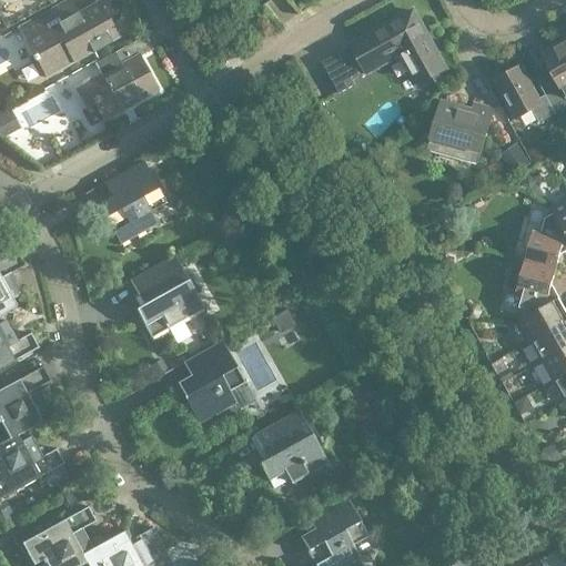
[(47,77),(119,37),(99,1),(88,7),(67,18),(59,4),(31,19),(39,32),(27,40),(47,77)]
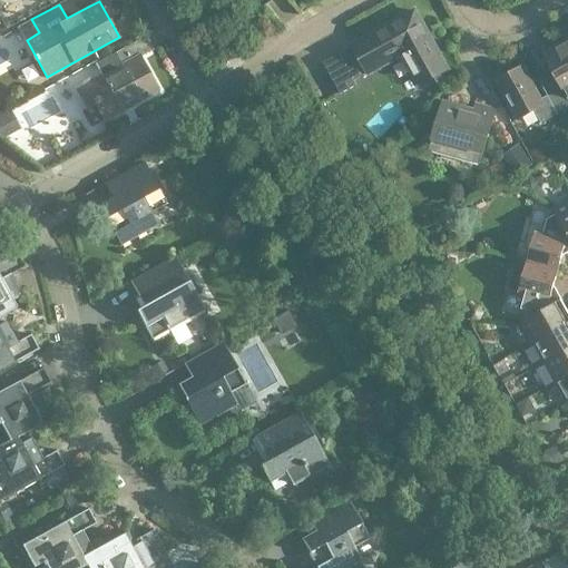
[(404,60),(418,85),(449,68),(415,9),(353,43),(370,75),(399,58),(404,60)]
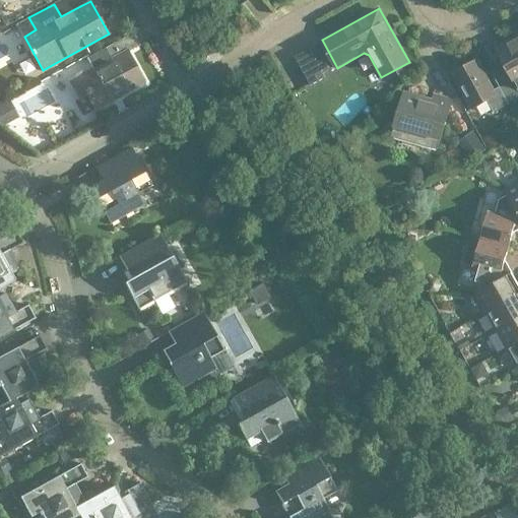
[(127,50),(140,44),(133,30),(88,55),(94,66),(70,79),(80,98),(87,93),(95,109),(144,82),(127,50)]
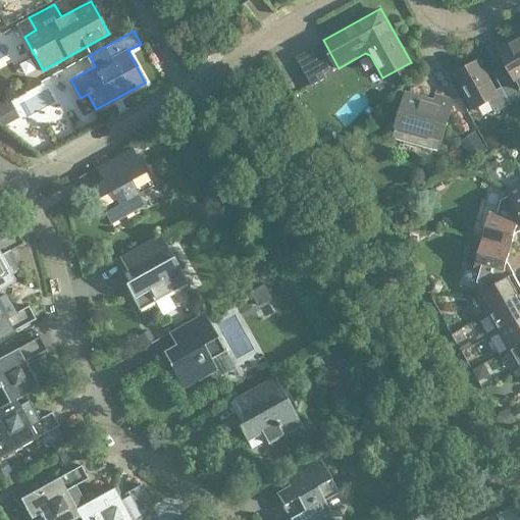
[(519,37),(500,48),(513,72),(499,81),(502,86),(512,103),(519,98),(519,37)]
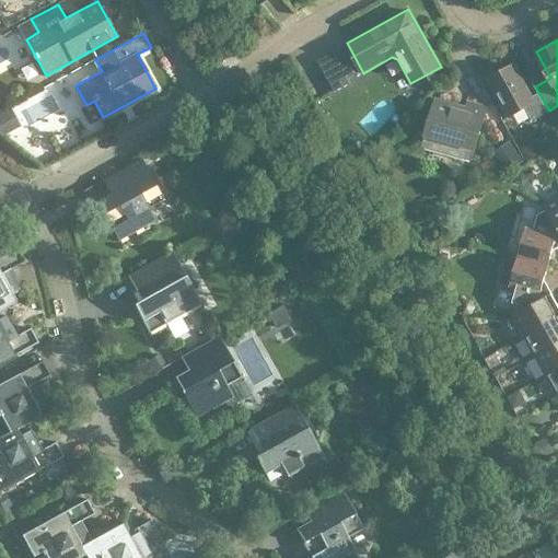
[(336,91),(351,82),(334,51),(318,60),(336,91)]
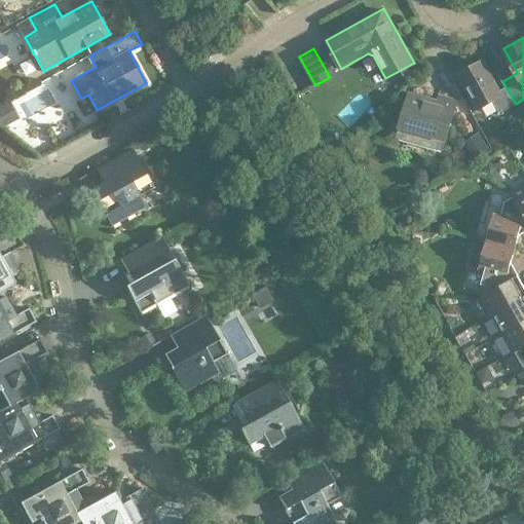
[(516,104),(506,86),(499,90),(482,60),(460,72),(481,109),(494,102),(500,112),(516,104)]
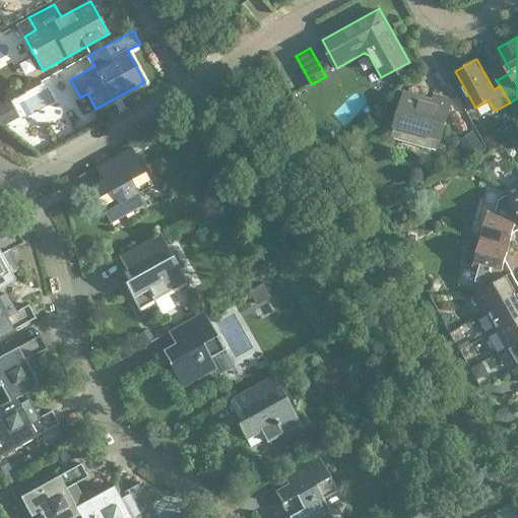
[(440,146),(442,140),(453,98),(435,93),(434,99),(405,90),(393,133),(412,138),(440,146)]
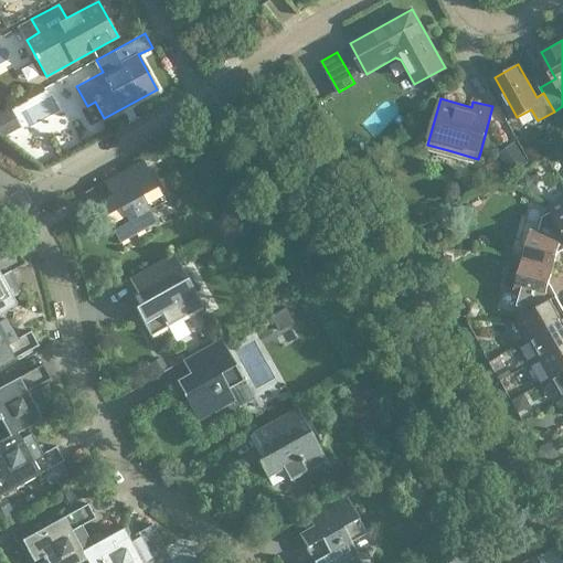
[(0,134),(1,136),(21,125),(12,109),(0,115),(0,134)]
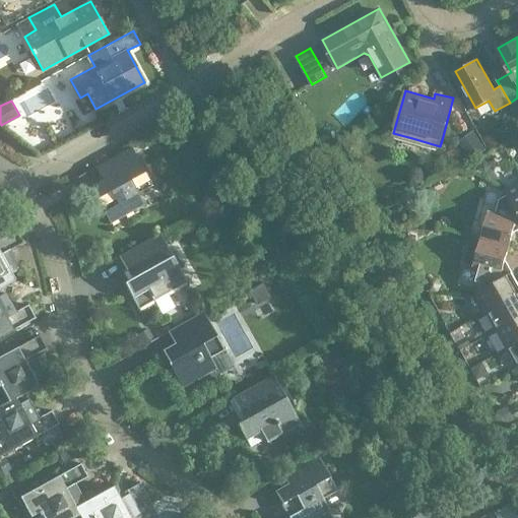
[(492,149),(505,142),(506,141),(500,129),(486,137),(492,149)]
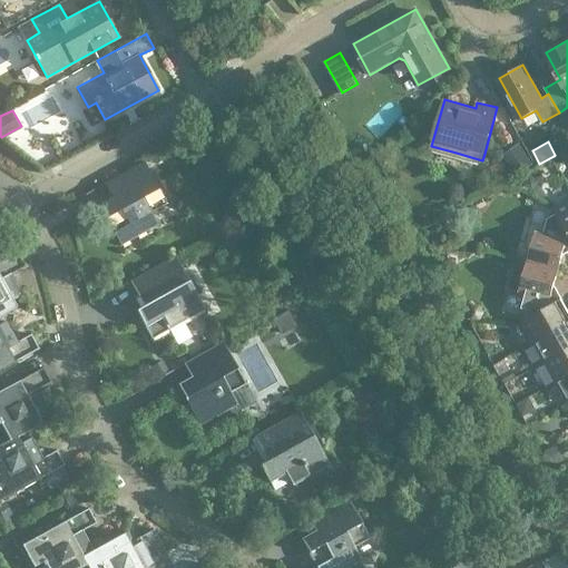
[(152,212),(167,203),(159,187),(158,187),(143,162),(114,177),(120,191),(99,203),(121,244),(158,223),(152,212)]
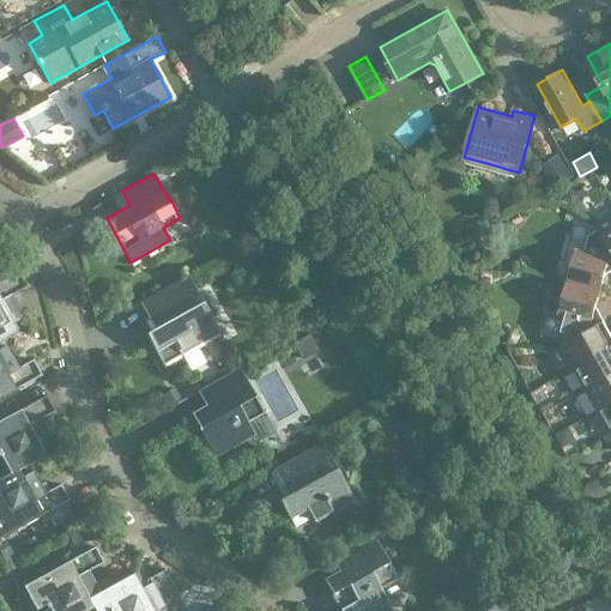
[(610,212),(596,222),(600,229),(608,243),(610,242),(610,212)]
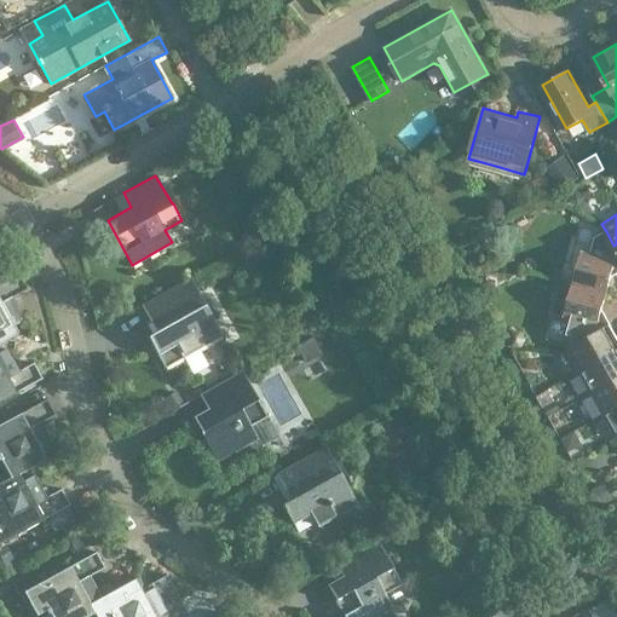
[(616,244),(613,246),(606,231),(598,236),(592,252),(583,249),(574,282),(607,292),(612,276),(616,274),(616,244)]
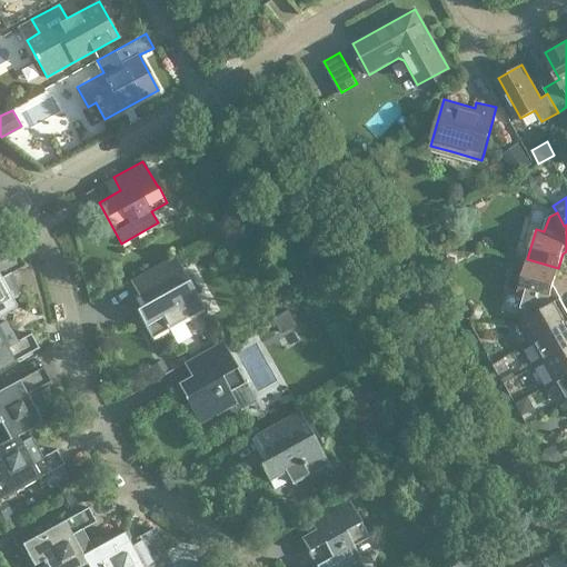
[(0,259),(0,315),(17,305),(17,304),(13,298),(23,292),(12,271),(26,264),(18,249),(15,251),(0,259)]
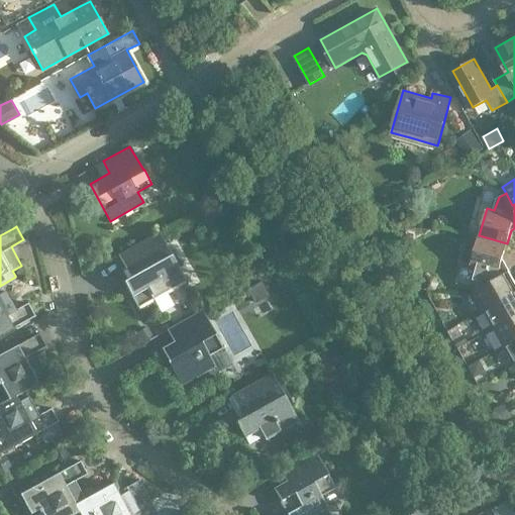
[(138,306),(186,280),(160,231),(118,253),(131,277),(124,281),(138,306)]
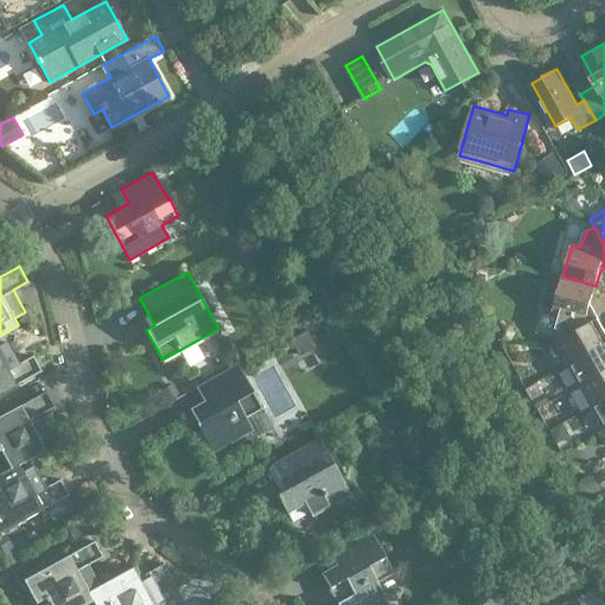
[(596,286),(562,276),(558,275),(551,279),(542,307),(553,310),(553,311),(561,313),(558,328),(562,337),(578,329),(579,331),(602,318),(592,301),(596,286)]
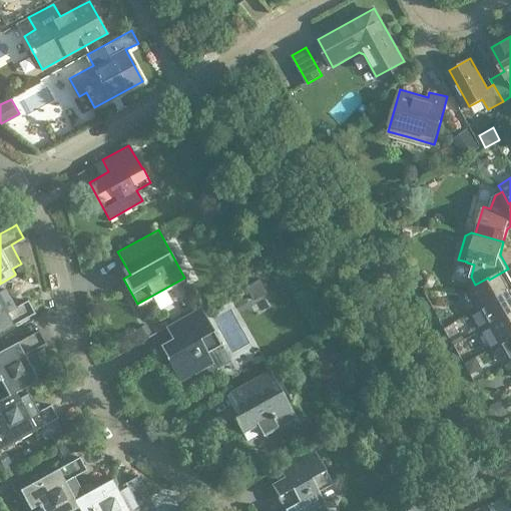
[(510,273),(508,269),(489,280),(488,278),(475,285),(469,289),(480,308),(510,290),(510,273)]
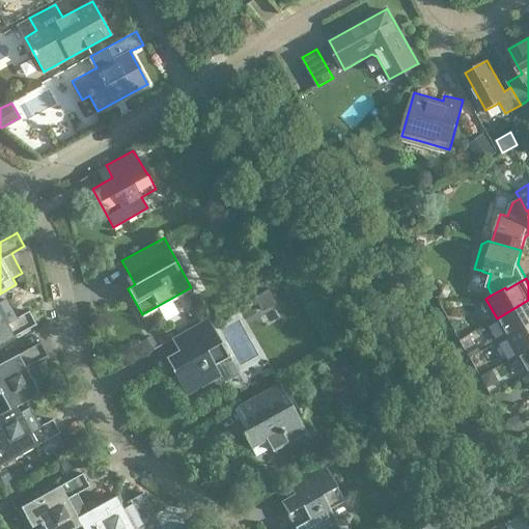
[(263,310),(278,303),(270,288),(255,297),(263,310)]
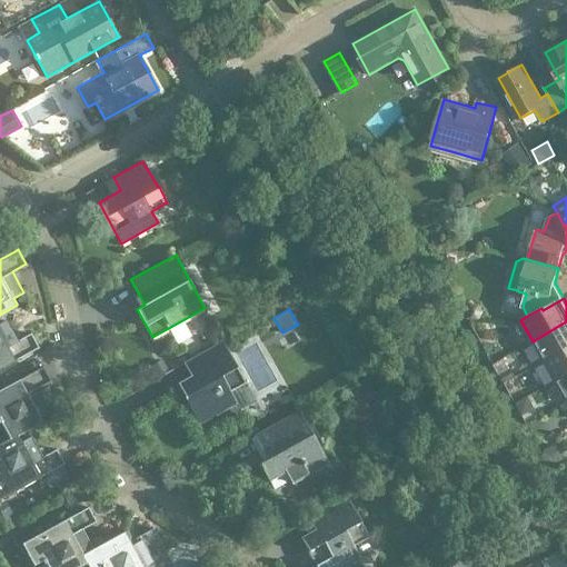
[(0,368),(16,360),(39,347),(31,332),(18,339),(7,319),(0,322),(0,368)]
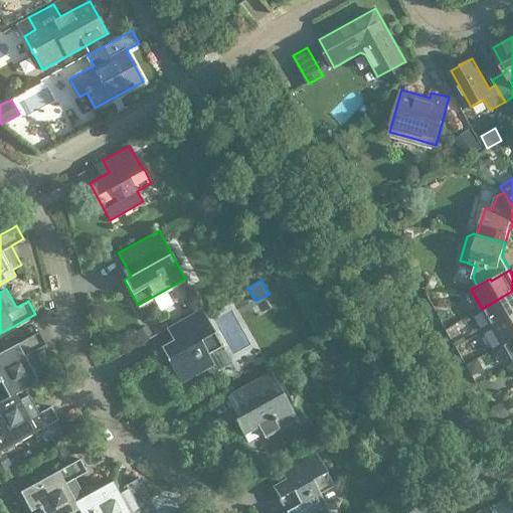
[(512,291),(482,309),(492,327),(512,314),(512,291)]
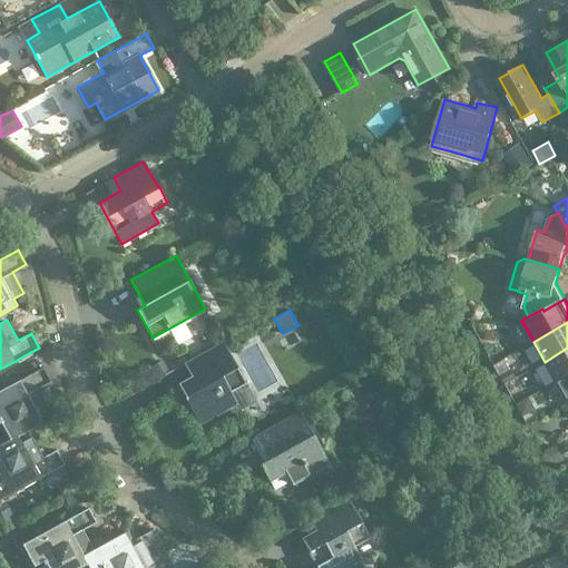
[(201,424),(238,403),(231,391),(246,382),(223,341),(193,358),(201,371),(178,383),(201,424)]
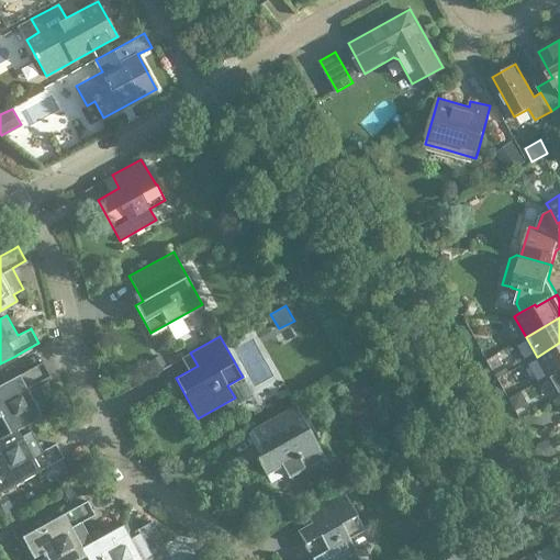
[(559,343),(537,357),(548,376),(559,368),(559,343)]
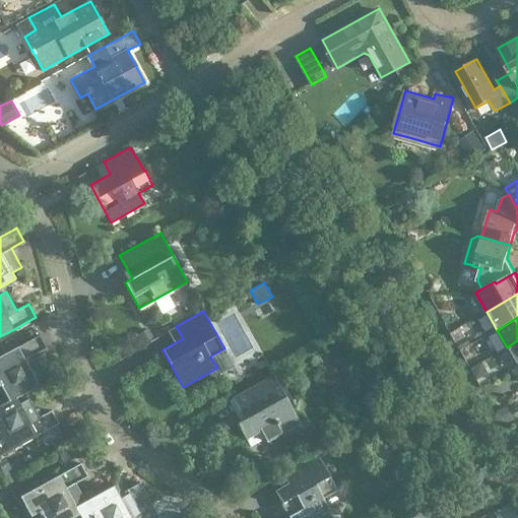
[(40,334),(0,355),(0,385),(1,385),(9,400),(9,401),(16,397),(39,385),(39,384),(36,378),(45,373),(35,354),(47,347),(40,334)]
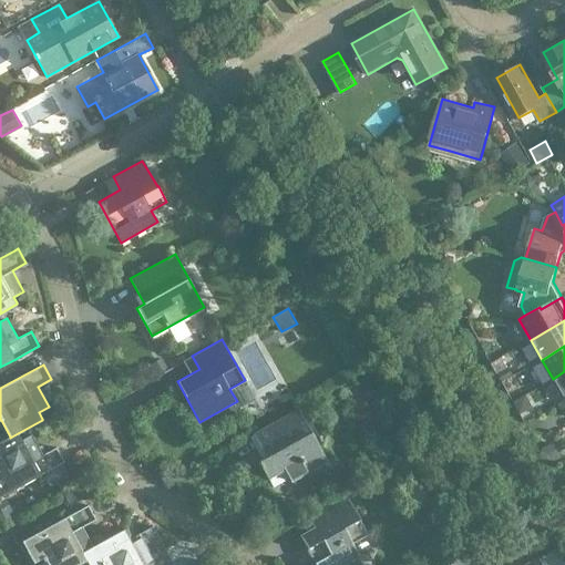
[(564,400),(564,371),(553,379),(564,400)]
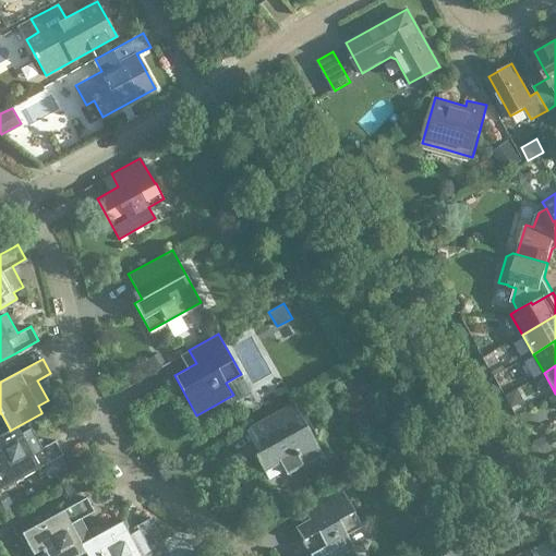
[(287,474),(323,454),(293,402),(250,426),(263,450),(255,455),(264,471),(280,462),(287,474)]
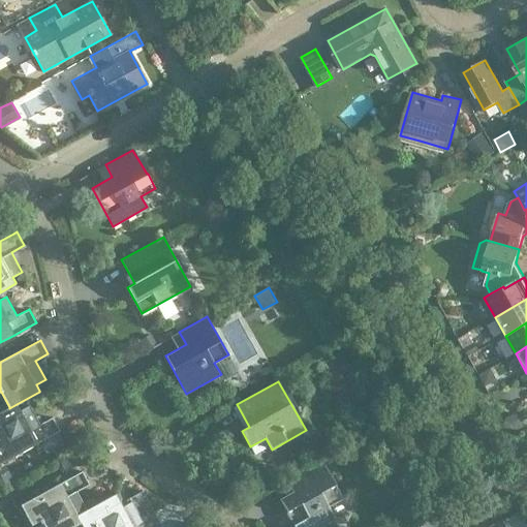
[(9,407),(0,411),(0,463),(60,431),(53,416),(40,424),(30,404),(20,410),(17,404),(9,408),(9,407)]
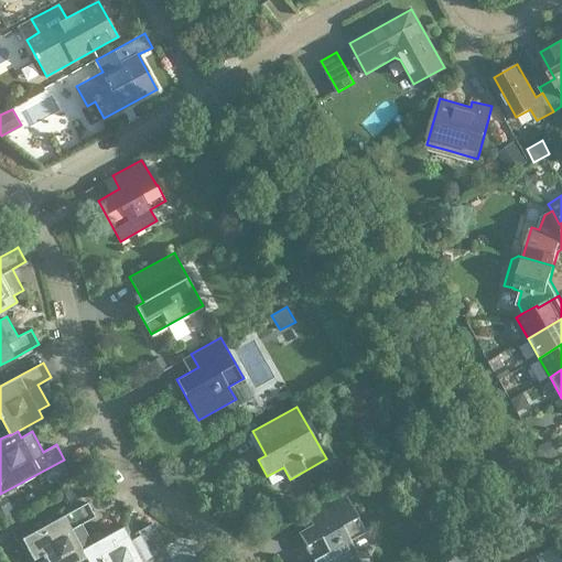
[(314,561),(339,561),(358,552),(352,540),(366,532),(357,517),(358,517),(343,489),(313,506),(321,520),(299,531),(314,561)]
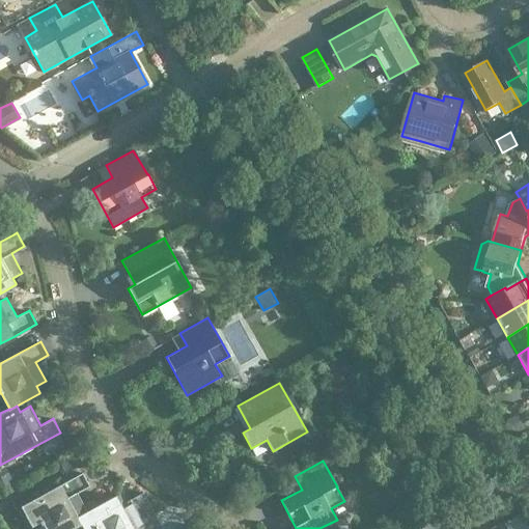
[(92,519),(87,510),(78,493),(90,486),(83,472),(27,503),(17,482),(6,489),(17,508),(21,506),(32,527),(40,522),(42,525),(44,524),(46,528),(73,528),(81,525),(92,519)]
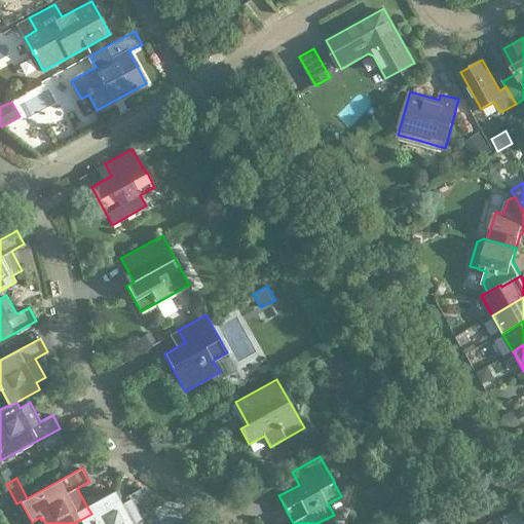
[(160,523),(163,522),(144,487),(144,486),(128,494),(131,498),(122,502),(115,490),(86,506),(91,514),(80,520),(82,523),(160,523)]
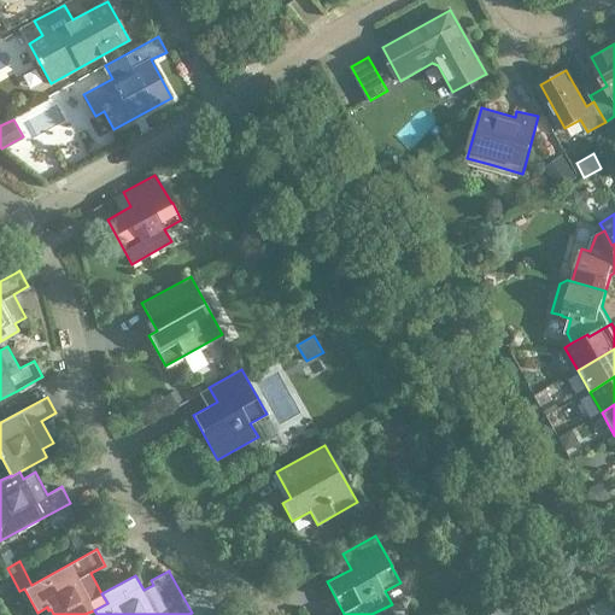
[(614,610),(607,597),(587,607),(589,609),(578,614),(614,614),(614,610)]
